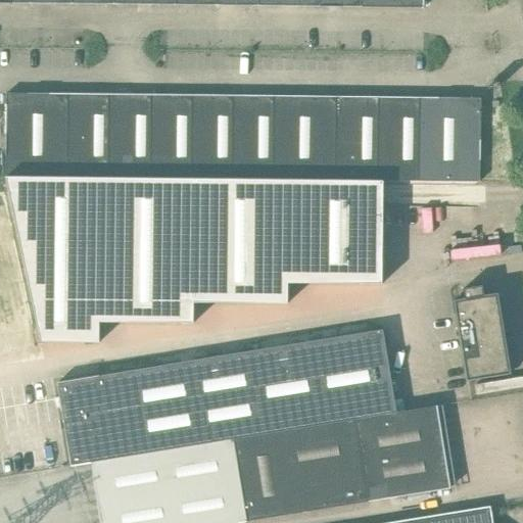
[(6,93),(6,177),(385,181),(479,182),(480,98),(6,93)]
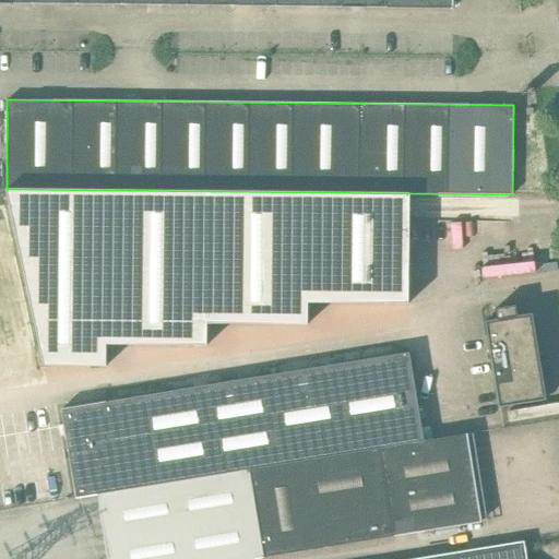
[(409,193),(7,189),(44,366),(106,366),(107,344),(168,345),(207,345),(207,323),(292,324),(308,324),(308,302),(395,304),(408,304),(408,294),(409,193)]
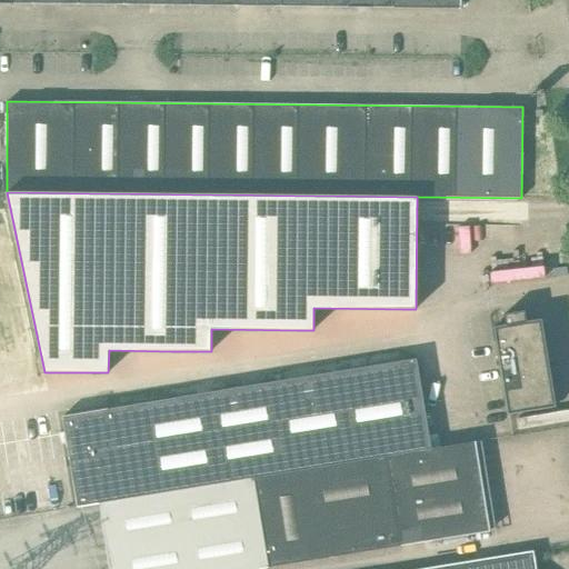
[(527,321),(525,310),(505,313),(506,325),(493,327),(508,415),(556,407),(542,318),(527,321)]
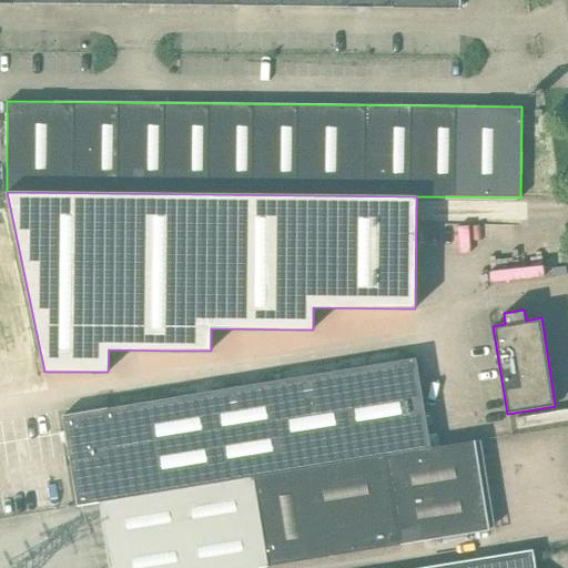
[(98,501),(430,447),(415,358),(62,415),(77,506),(99,501),(98,501)]
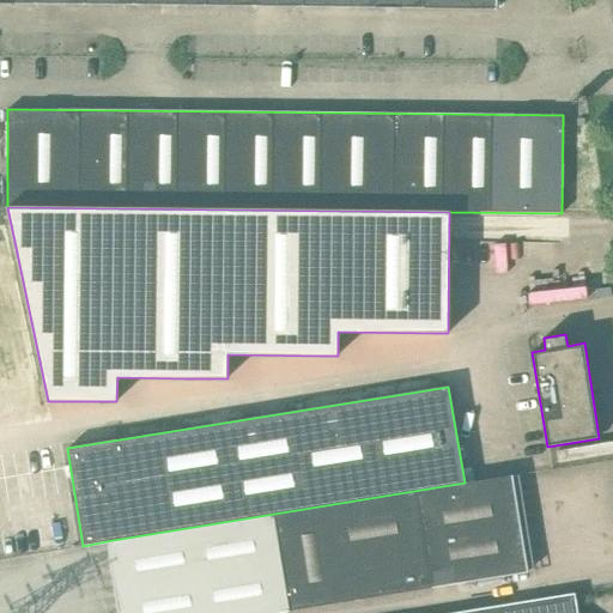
[(105,541),(107,541),(117,612),(272,612),(527,572),(513,475),(465,483),(105,541)]
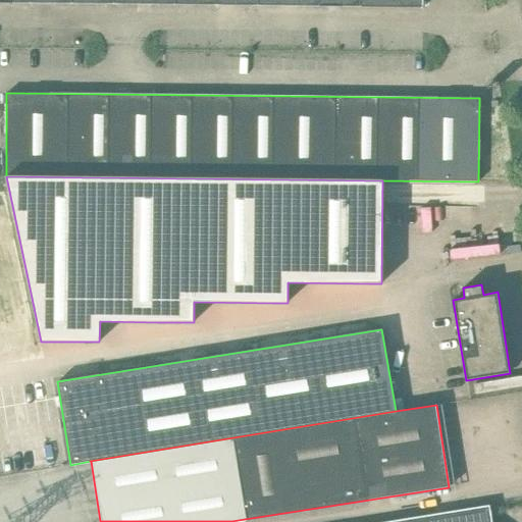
[(491,521),(489,510),(489,506),(385,521),(491,521)]
